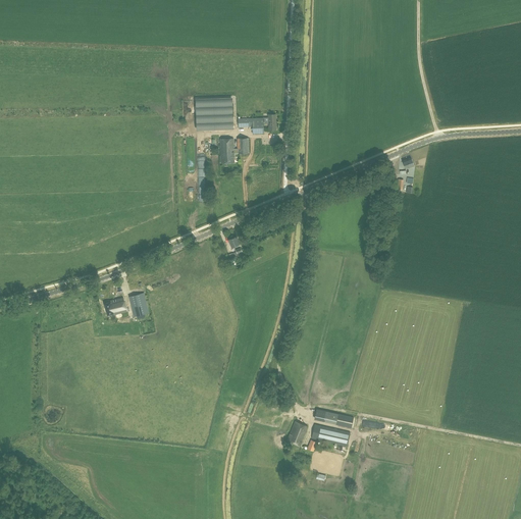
[(263,120),(267,120),(268,127),(275,126),(274,111),(267,112),(267,115),(263,115),(263,120)]
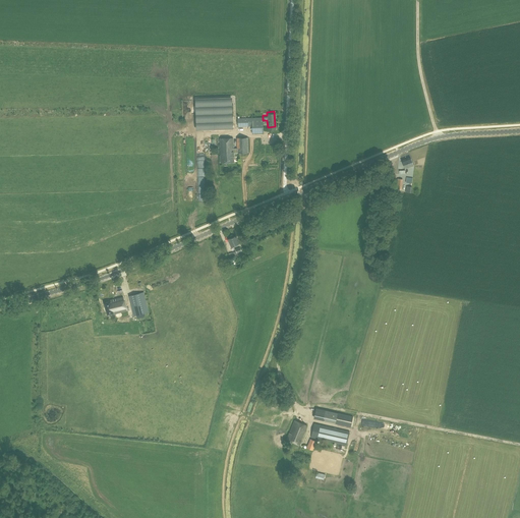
[(237,116),(237,124),(251,123),(251,130),(263,130),(262,115),(237,116)]
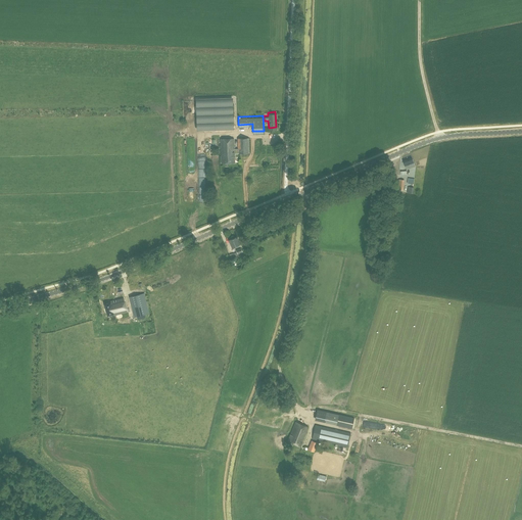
[(234,151),(237,151),(237,146),(233,146),(233,136),(219,137),(221,161),(234,160),(234,151)]
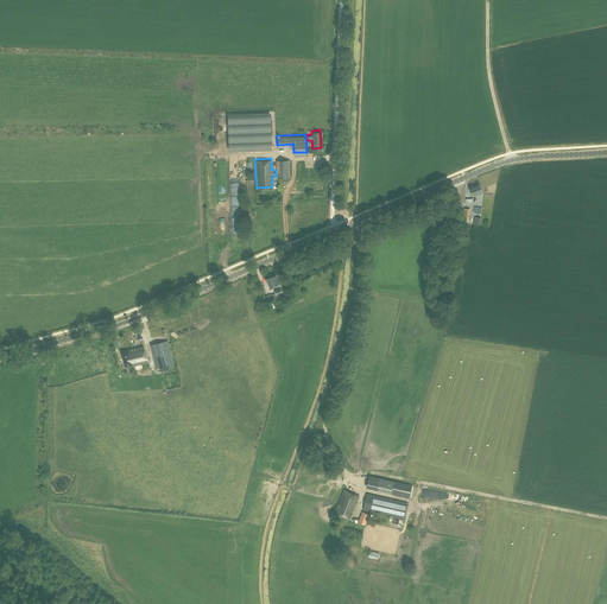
[(274,158),(276,170),(276,176),(289,176),(289,158),(274,158)]
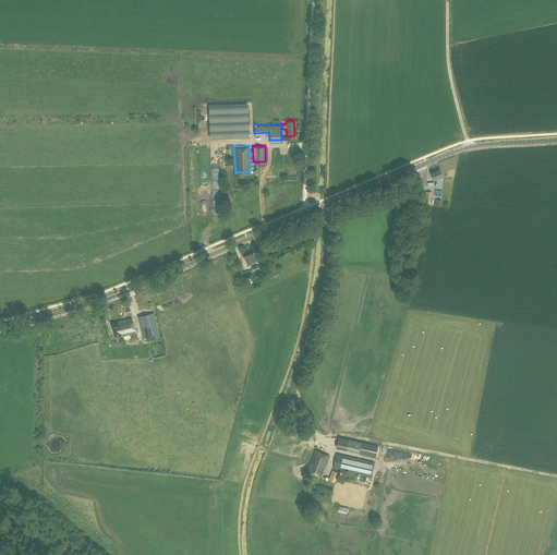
[(442,175),(438,166),(430,170),(433,178),(442,175)]
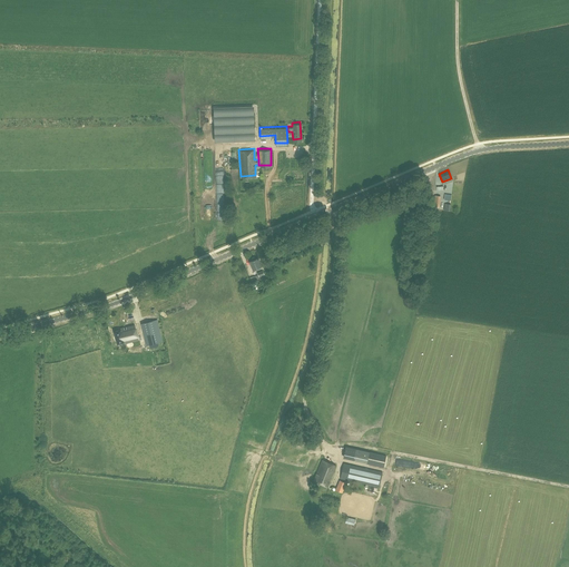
[(257,255),(248,258),(252,269),(261,264),(257,255)]
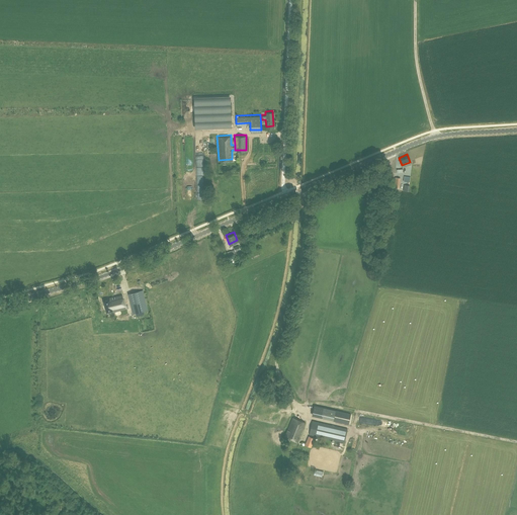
[(238,243),(233,245),(234,247),(227,250),(228,255),(226,255),(227,259),(230,258),(229,257),(233,255),(241,252),(238,243)]
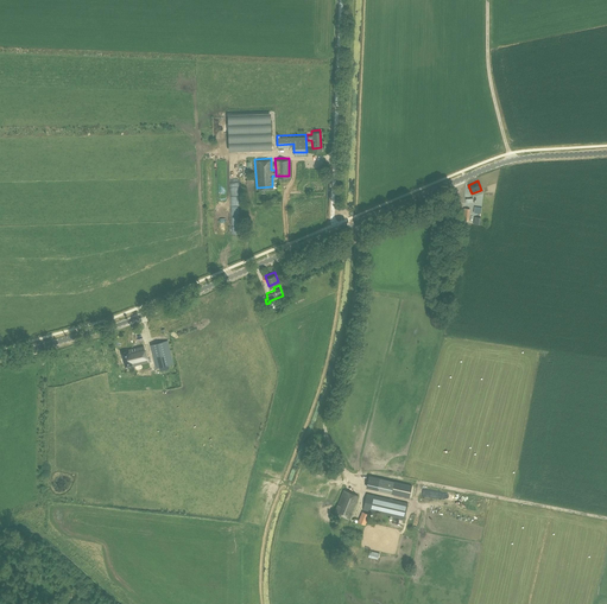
[(151,342),(157,364),(172,361),(166,337),(151,342)]
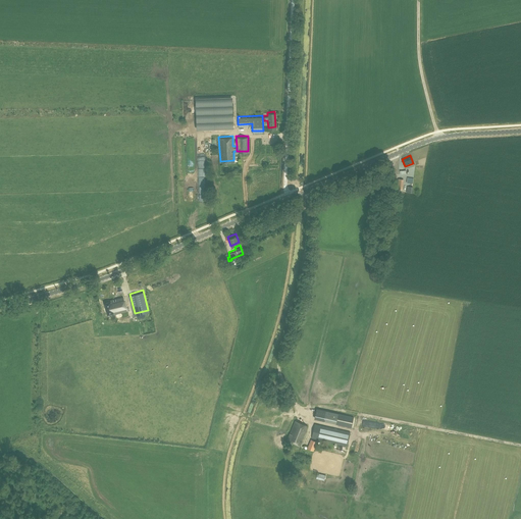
[(113,310),(113,312),(125,309),(122,295),(109,299),(109,298),(103,299),(106,312),(113,310)]
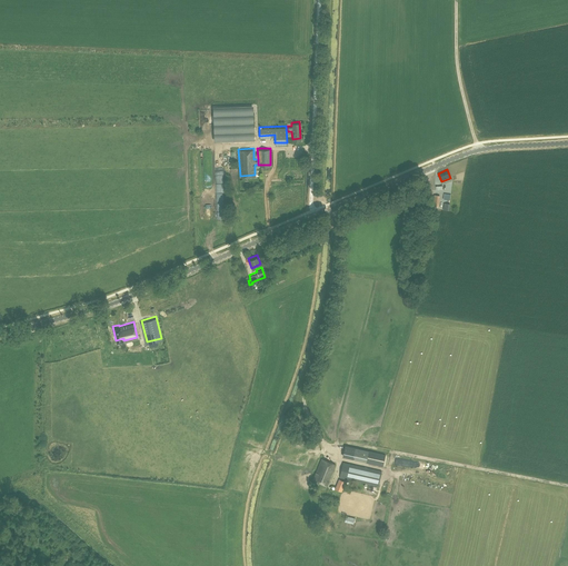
[(344,443),(341,454),(365,459),(381,463),(384,452),(344,443)]
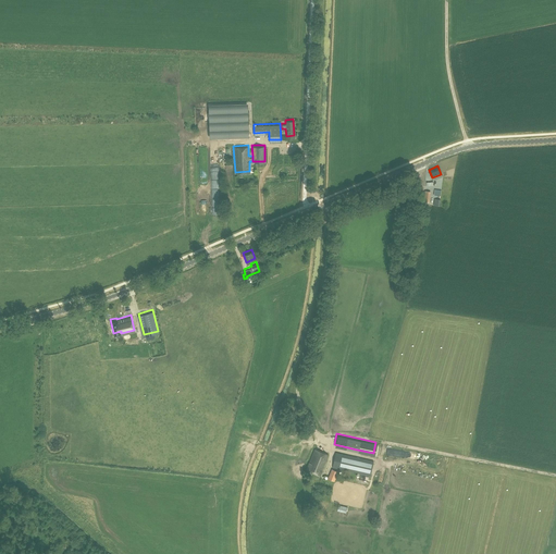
[(319,472),(328,452),(313,446),(306,467),(319,472)]
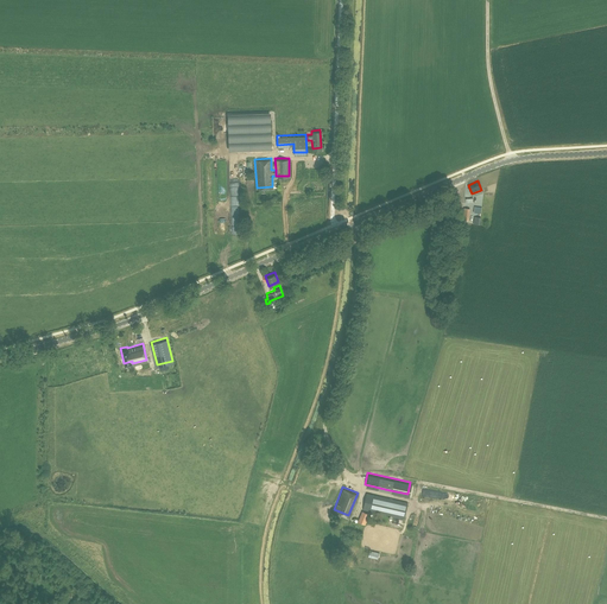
[(366,490),(361,507),(403,516),(406,500),(366,490)]
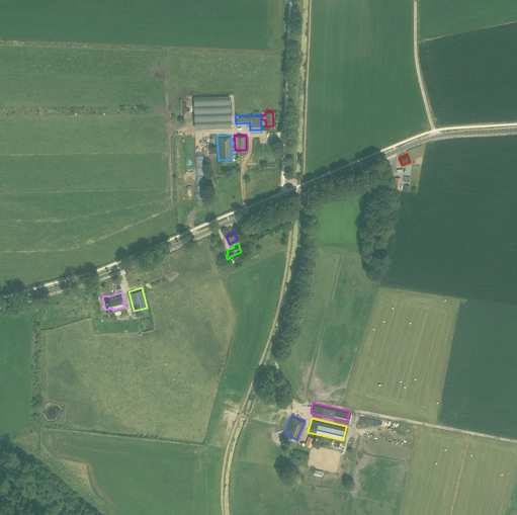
[(308,434),(304,442),(310,445),(314,436),(308,434)]
